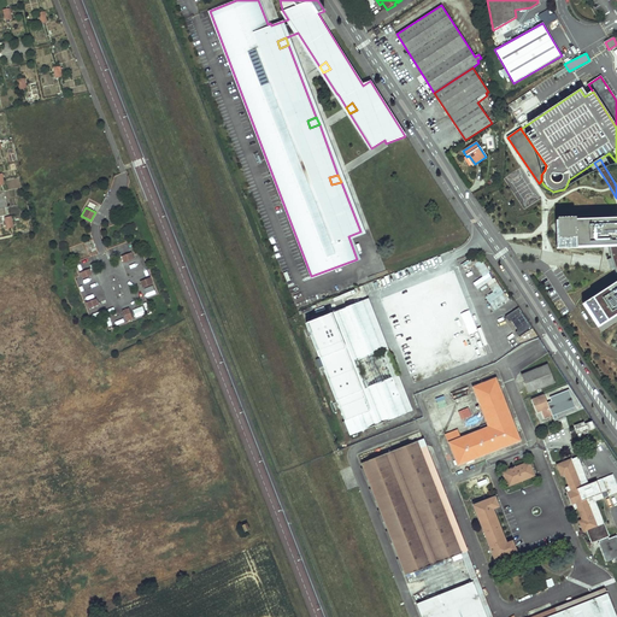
[(616,219),(566,222),(556,223),(557,250),(604,247),(609,247),(616,246),(616,219)]
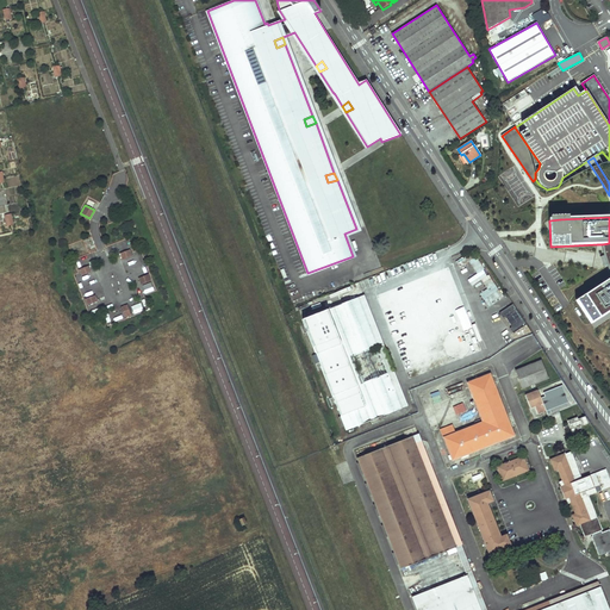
[(72,244),(75,255),(86,251),(83,241),(72,244)]
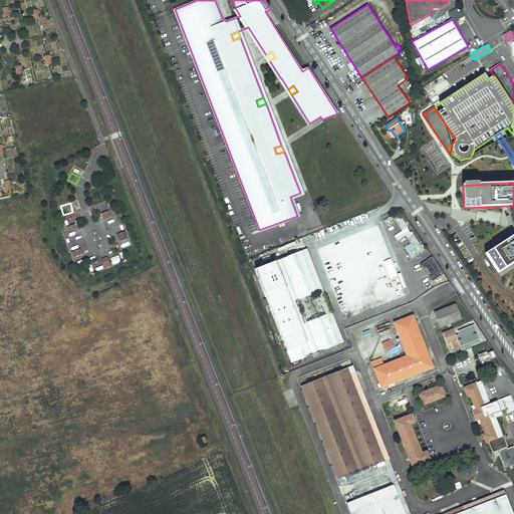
[(411,259),(423,252),(403,216),(396,219),(402,231),(394,235),(397,240),(406,236),(410,244),(404,247),(411,259)]
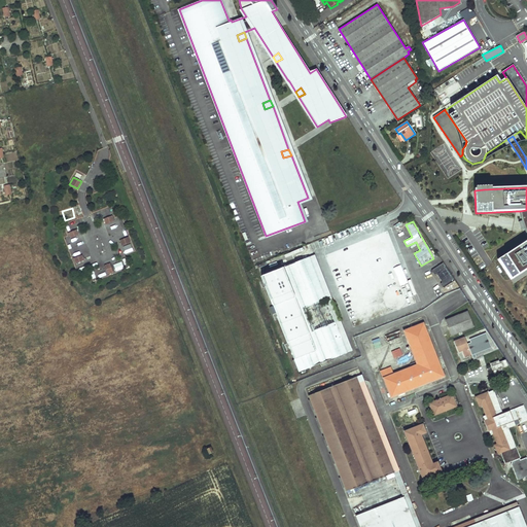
[(77,235),(75,230),(68,233),(70,238),(77,235)]
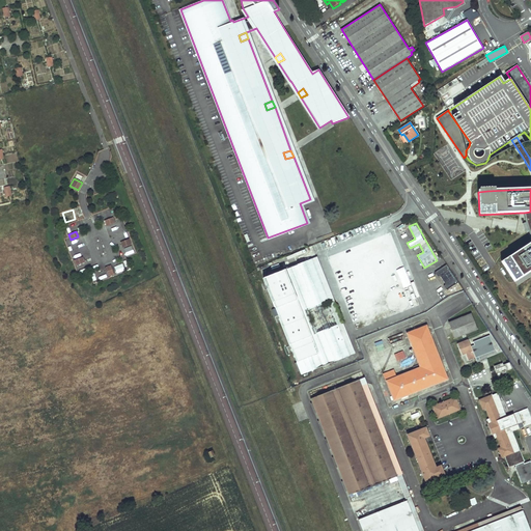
[(530,241),(500,261),(501,261),(513,282),(530,270),(530,241)]
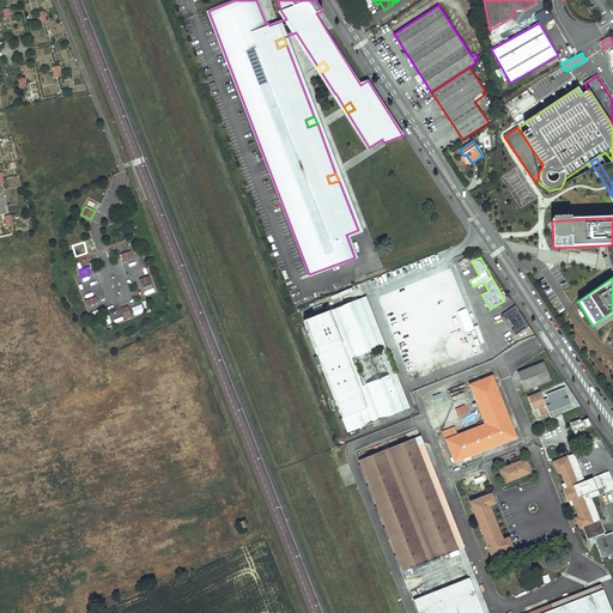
[(97,303),(95,297),(85,301),(87,307),(97,303)]
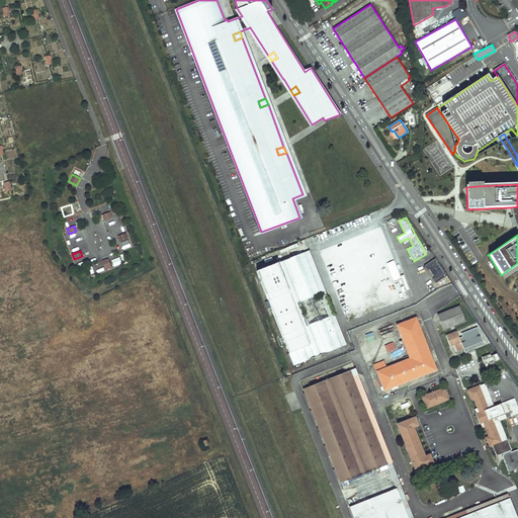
[(323,300),(304,253),(297,255),(257,271),(293,365),(335,349),(341,347),(323,300)]
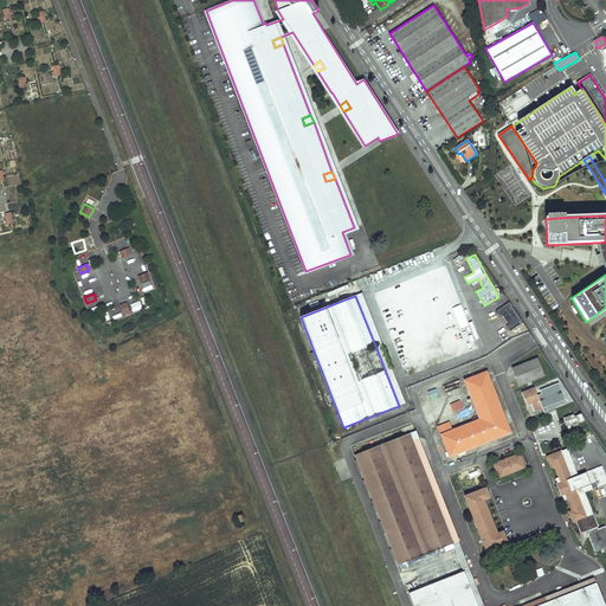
[(140,301),(130,304),(134,313),(143,308),(140,301)]
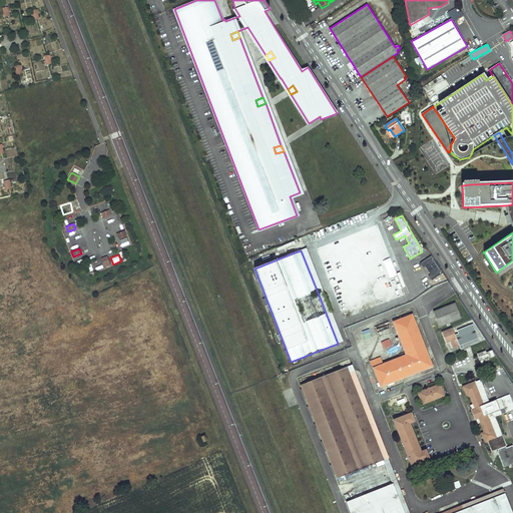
[(106,267),(111,265),(108,255),(102,258),(106,267)]
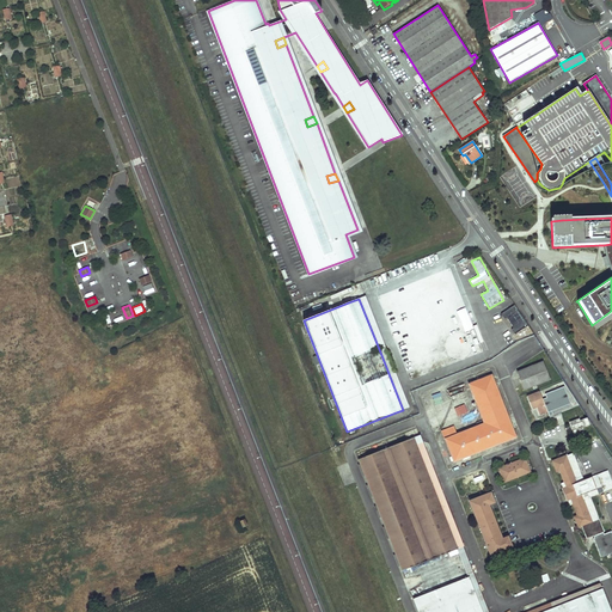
[(514,335),(528,325),(515,305),(501,313),(505,319),(507,318),(514,329),(512,330),(514,335)]
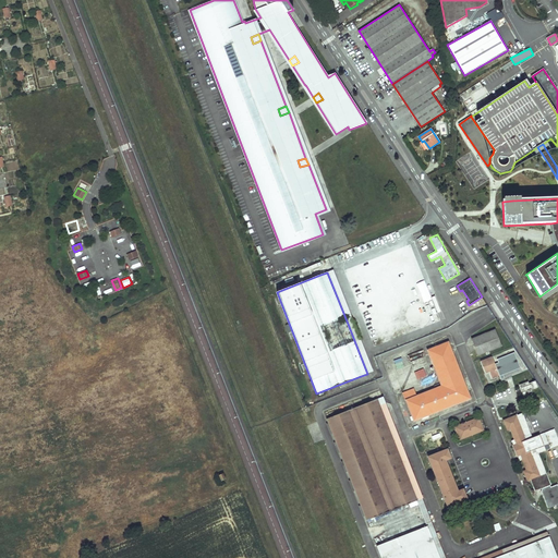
[(501,346),(495,330),(472,339),(478,355),(501,346)]
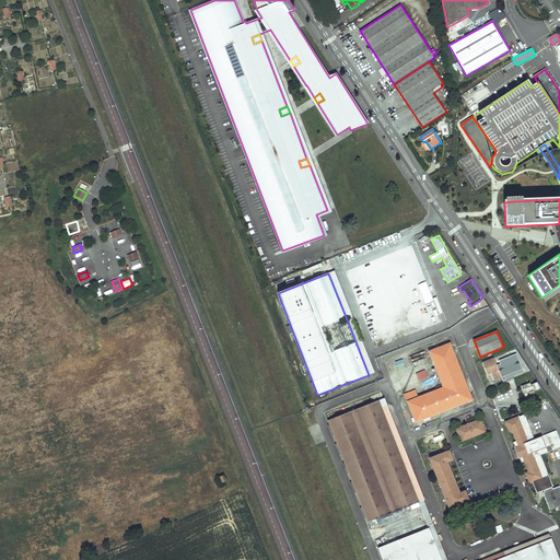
[(473,399),(450,342),(429,351),(443,387),(407,401),(413,418),(411,418),(413,422),(415,421),(416,422),(473,399)]
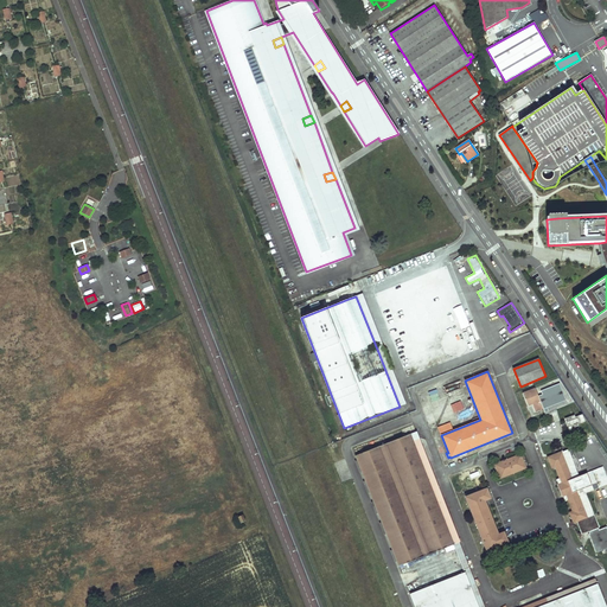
[(543,408),(536,389),(523,394),(528,407),(532,404),(535,411),(543,408)]
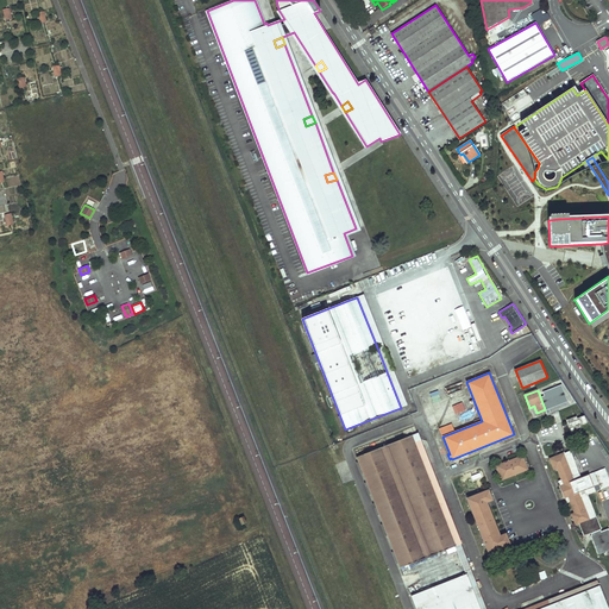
[(576,418),(567,421),(571,431),(581,427),(579,425),(586,422),(584,416),(577,419),(576,418)]
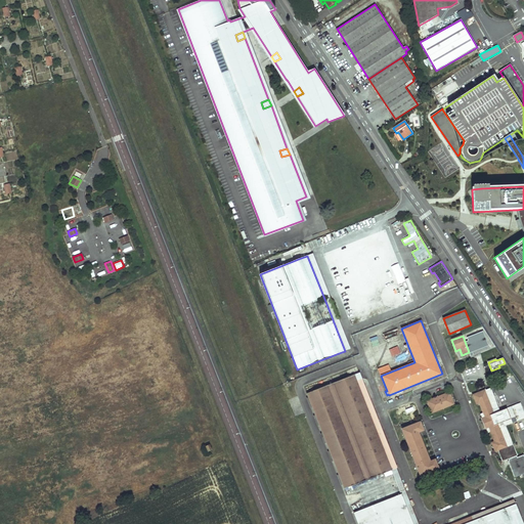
[(392,470),(354,375),(348,377),(307,393),(345,488),(392,470)]
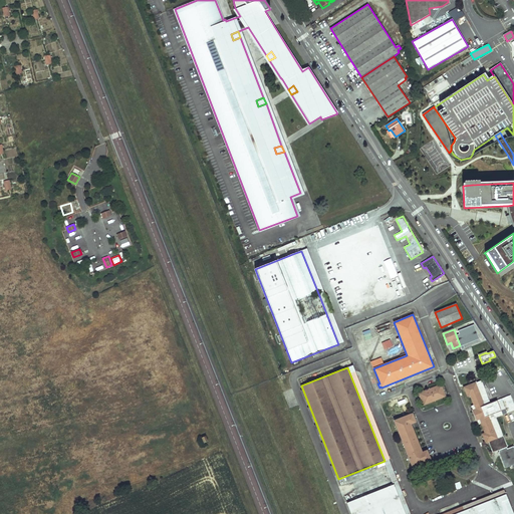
[(496,418),(513,410),(513,404),(511,396),(508,397),(503,399),(490,404),(481,380),(464,388),(468,396),(470,395),(474,405),(471,407),(473,410),(472,411),(476,421),(477,421),(478,424),(481,423),(485,433),(483,434),(486,443),(489,442),(493,452),(507,447),(496,418)]
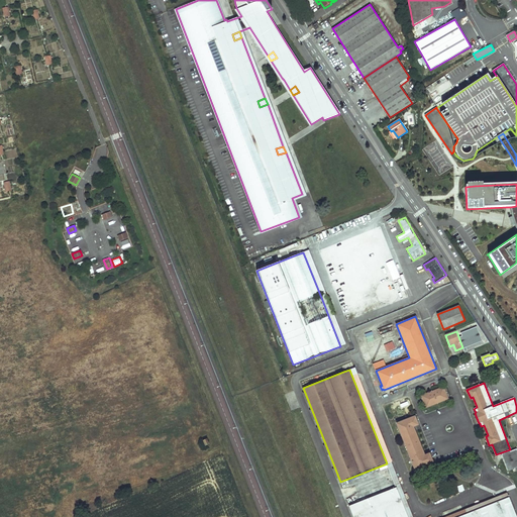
[(426,407),(448,399),(443,387),(439,389),(432,392),(421,396),(426,407)]
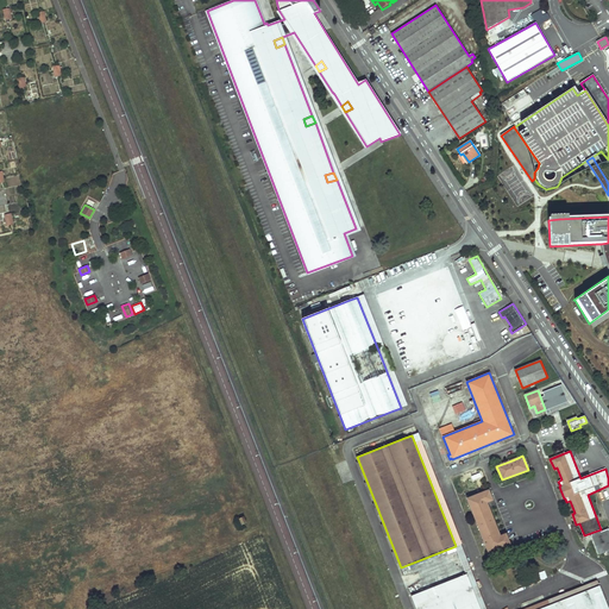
[(493,500),(489,490),(468,498),(487,548),(488,552),(509,544),(506,534),(500,537),(487,502),(493,500)]
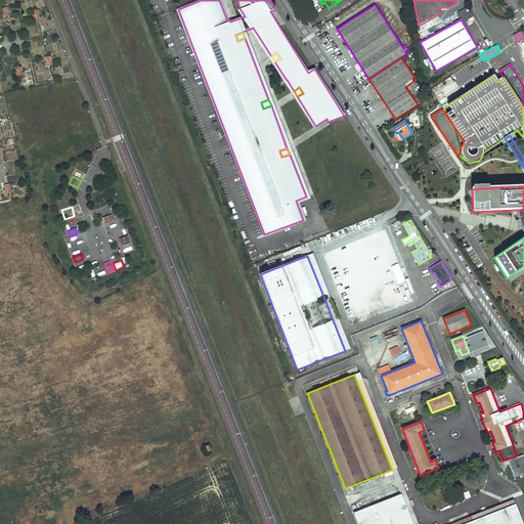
[(465,523),(412,523),(401,494),(354,513),(358,523),(523,523),(516,505),(465,523)]
